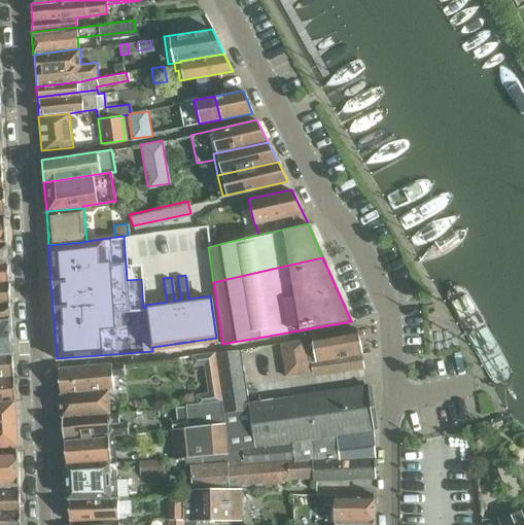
[(0,304),(8,304),(7,281),(0,281),(0,304)]
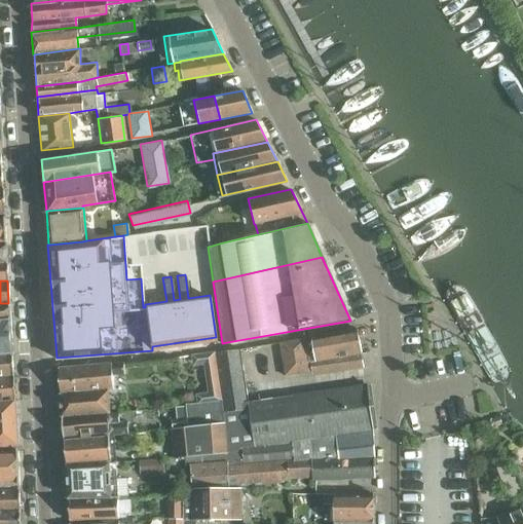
[(0,319),(9,319),(8,303),(0,303),(0,319)]
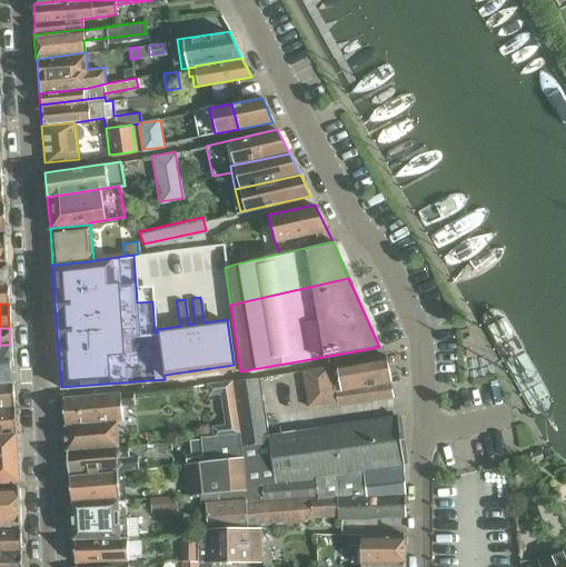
[(10,345),(0,345),(0,384),(12,384),(10,345)]
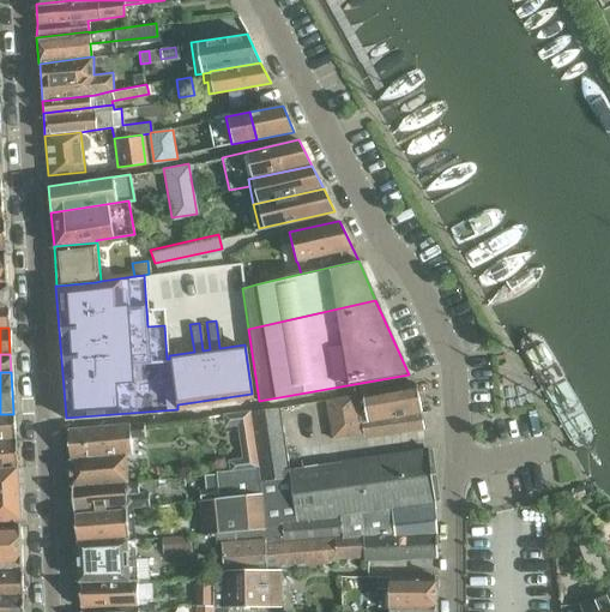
[(330,439),(346,437),(370,435),(369,426),(368,415),(380,413),(381,417),(420,411),(415,383),(324,399),(330,439)]
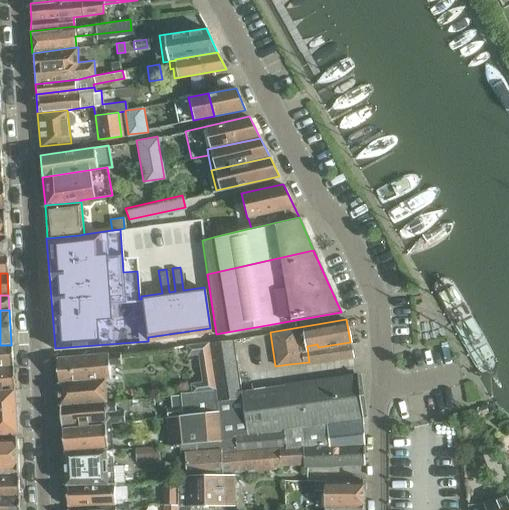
[(215,389),(215,394),(240,390),(240,387),(232,339),(210,342),(215,389)]
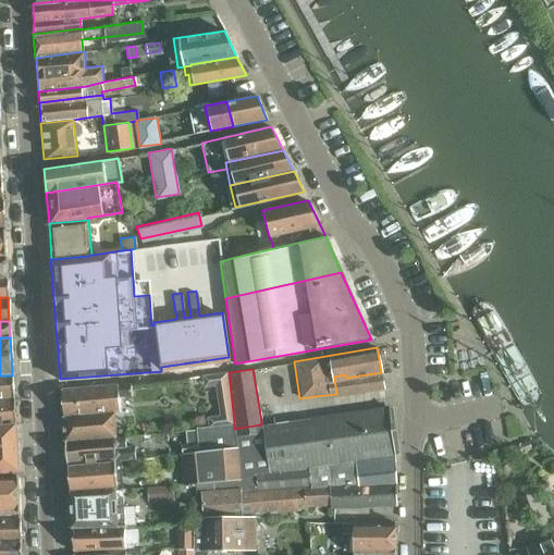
[(0,397),(13,396),(12,375),(0,375),(0,397)]
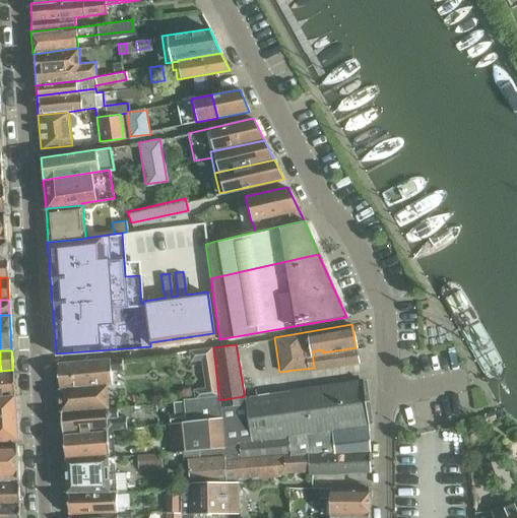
[(107,385),(112,385),(110,373),(120,372),(119,359),(58,363),(59,388),(107,385)]
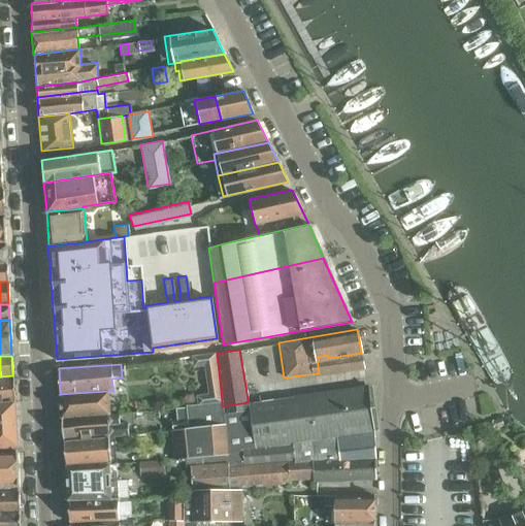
[(0,402),(14,401),(12,375),(0,376),(0,402)]
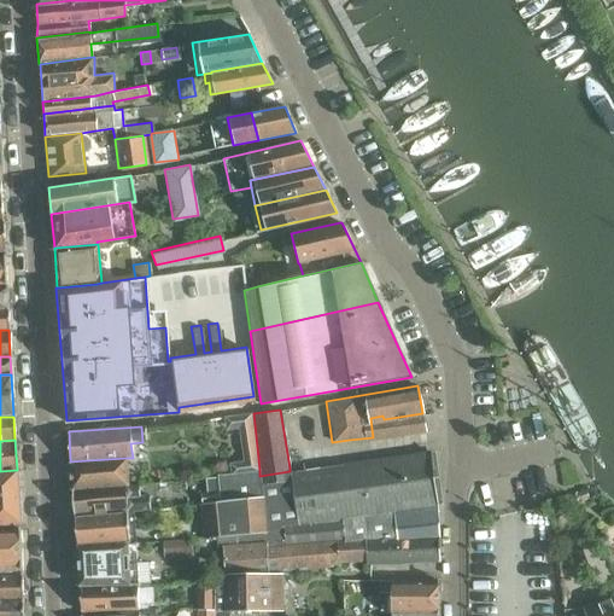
[(437,503),(430,449),(334,463),(345,539),(268,548),(272,570),(338,567),(338,562),(360,562),(356,541),(364,540),(387,536),(386,528),(424,522),(426,522),(426,504),(437,503)]
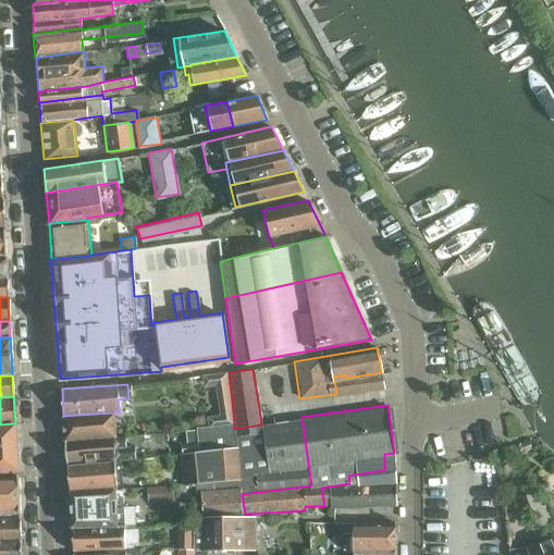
[(114,412),(63,416),(63,417),(62,417),(64,441),(112,436),(115,436),(114,412)]
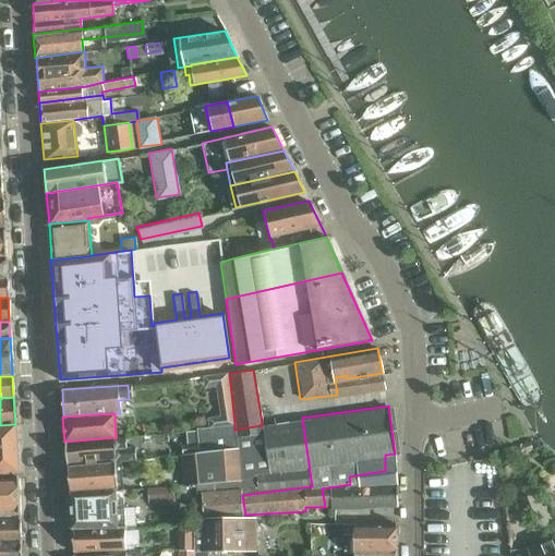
[(262,425),(234,430),(236,446),(238,480),(240,495),(242,495),(312,486),(302,418),(262,422),(262,425)]
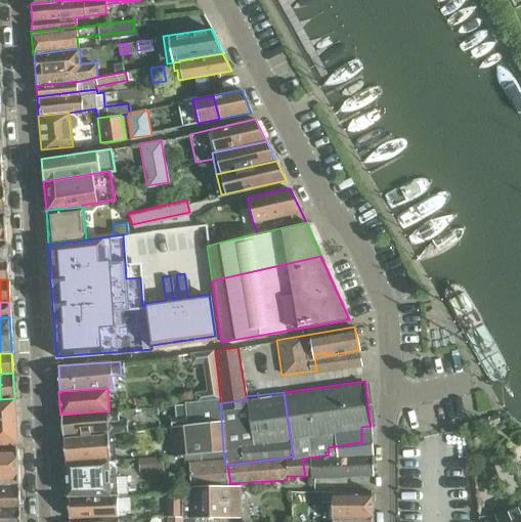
[(0,443),(16,442),(14,398),(0,399),(0,443)]
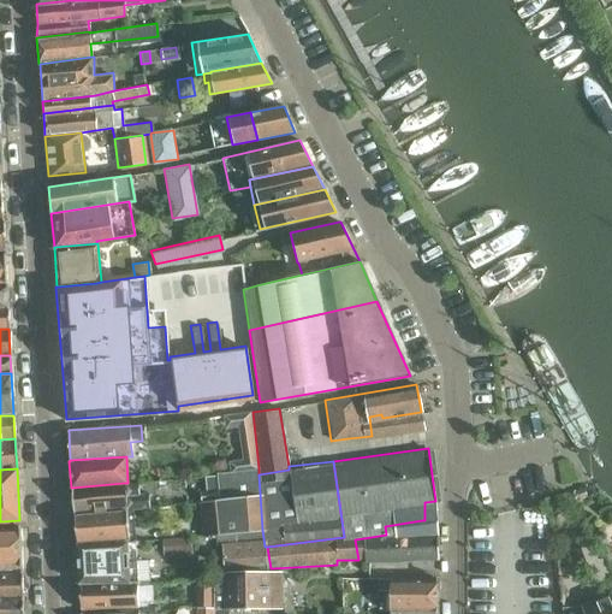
[(259,474),(259,468),(230,471),(215,473),(218,497),(218,499),(197,502),(201,536),(214,535),(262,530),(260,493),(259,474)]
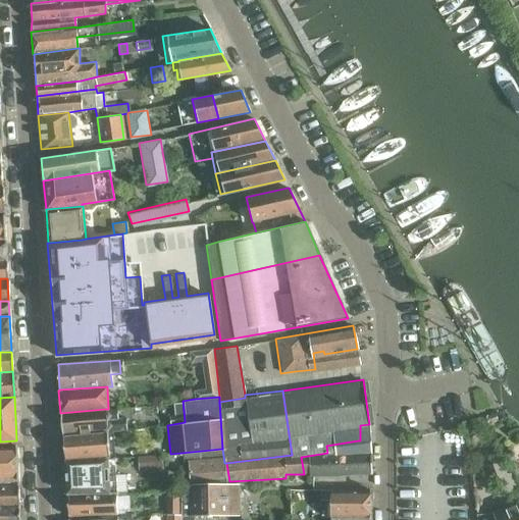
[(105,409),(60,413),(62,437),(107,431),(106,420),(115,419),(115,409),(105,410),(105,409)]
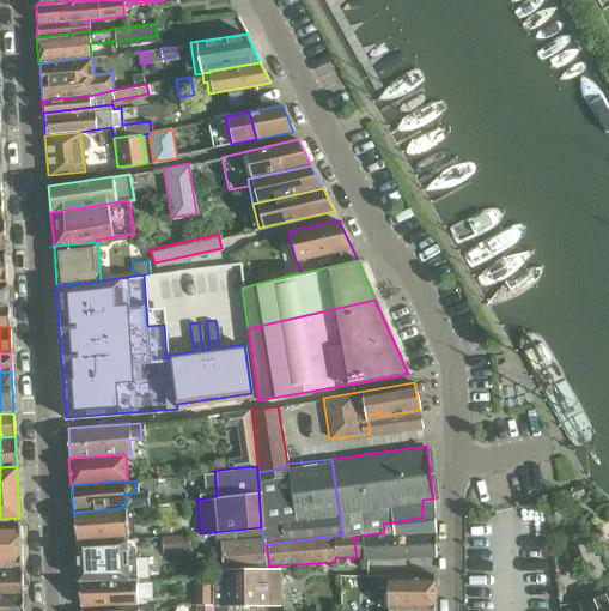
[(75,543),(127,538),(128,538),(126,507),(73,514),(75,540),(75,543)]
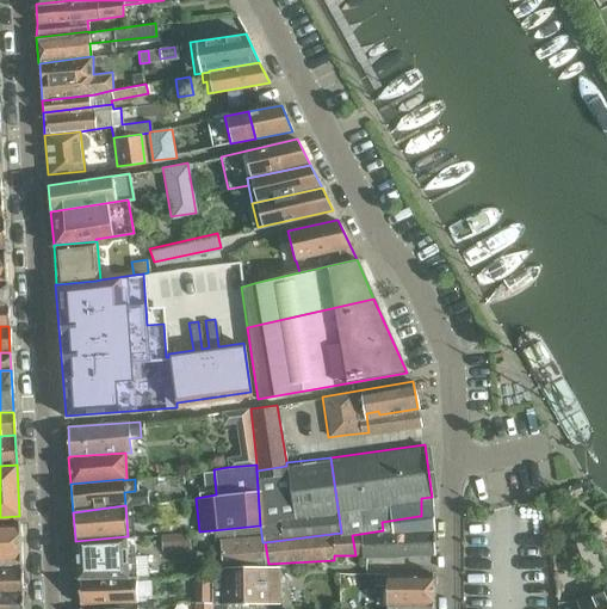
[(360,534),(360,554),(360,558),(434,555),(433,531),(420,531),(419,516),(382,522),(383,530),(360,534)]
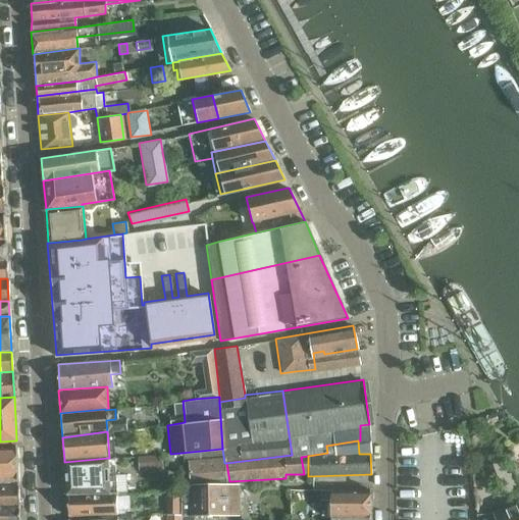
[(0,480),(17,480),(16,446),(0,447),(0,480)]
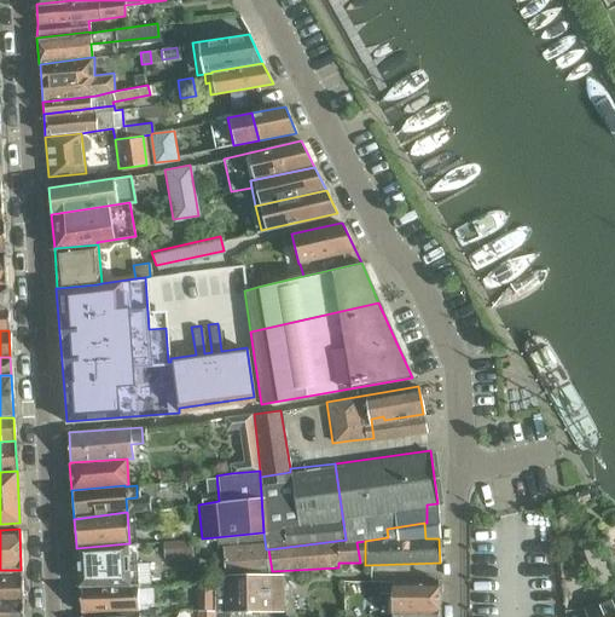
[(213,610),(214,611),(283,611),(282,574),(265,575),(265,572),(264,532),(215,537),(216,548),(221,548),(224,570),(222,575),(222,580),(213,580),(213,582),(213,610)]
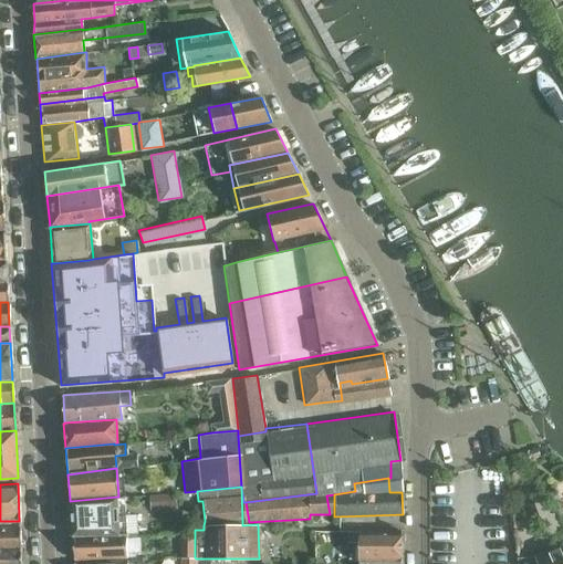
[(174,511),(171,493),(145,494),(146,514),(174,511)]
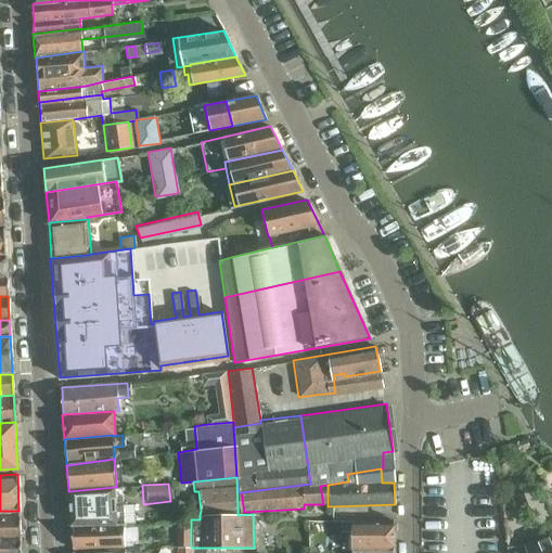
[(72,526),(117,525),(115,487),(68,491),(71,526),(72,526)]
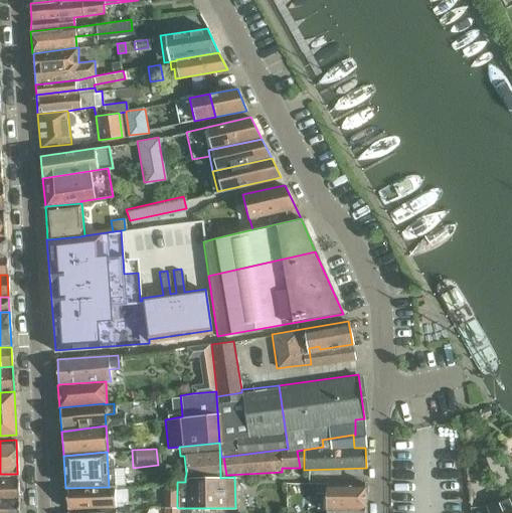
[(0,500),(18,500),(18,480),(0,480),(0,500)]
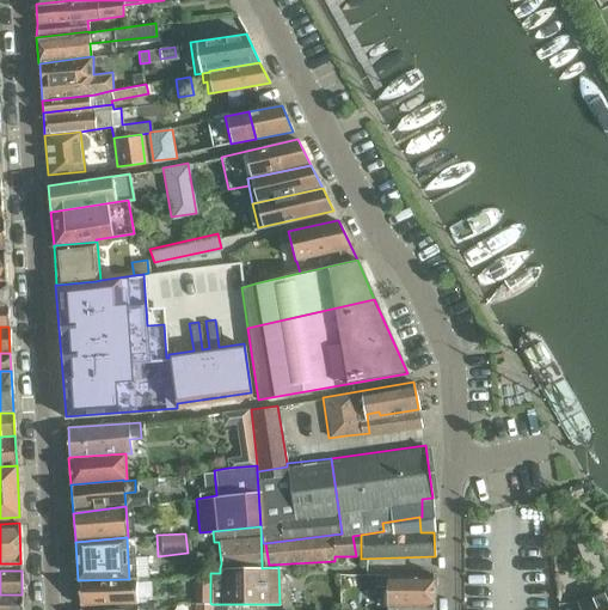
[(386,585),(385,609),(433,609),(434,575),(374,574),(374,585),(386,585)]
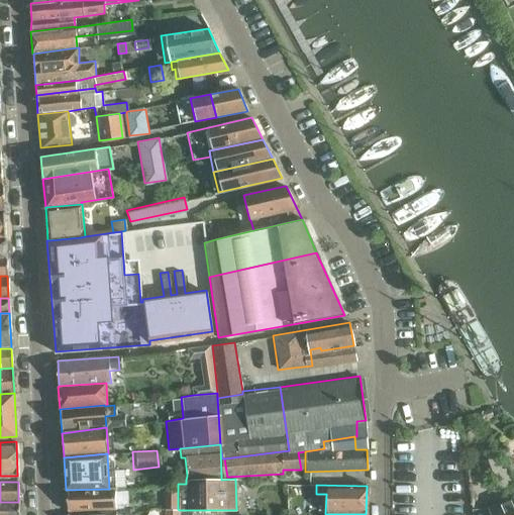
[(164,486),(164,509),(178,509),(178,486),(164,486)]
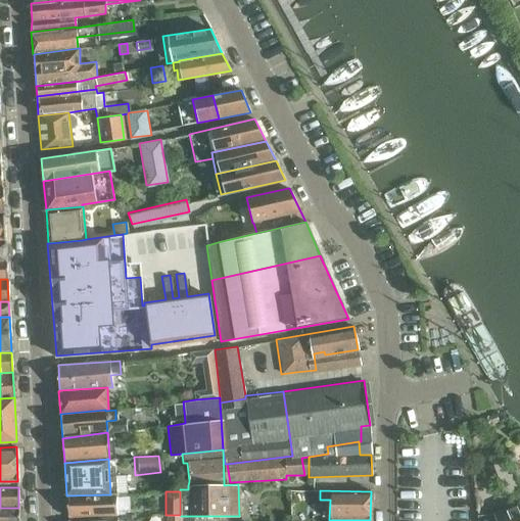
[(110,494),(67,495),(67,518),(115,515),(115,495),(110,494)]
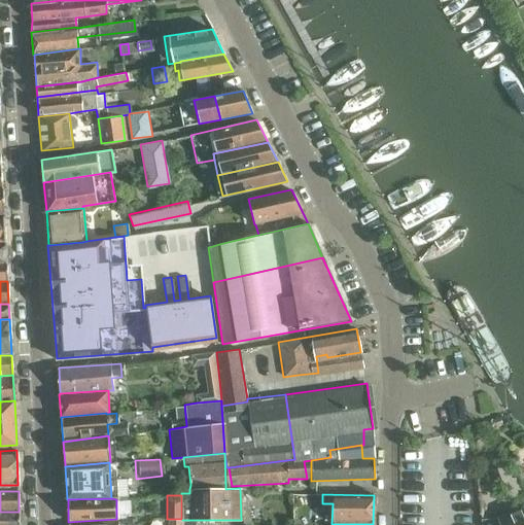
[(499,524),(523,524),(523,505),(508,513),(510,518),(498,523),(499,524)]
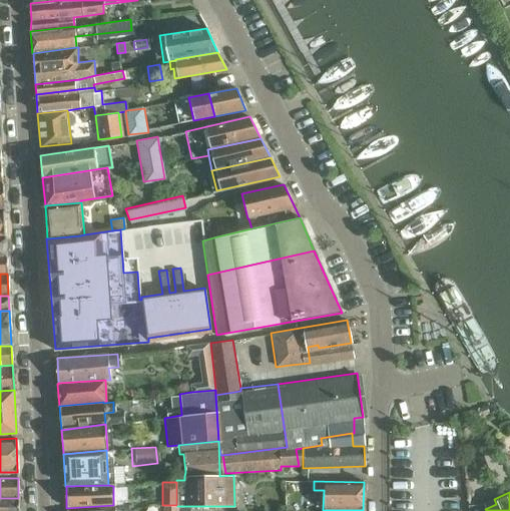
[(18,510),(18,498),(0,498),(0,510),(18,510)]
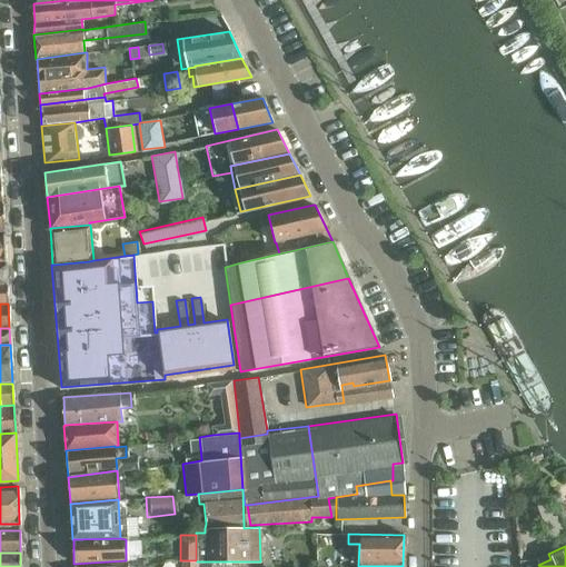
[(550,559),(548,554),(537,559),(522,559),(520,566),(539,566),(538,565),(550,559)]
